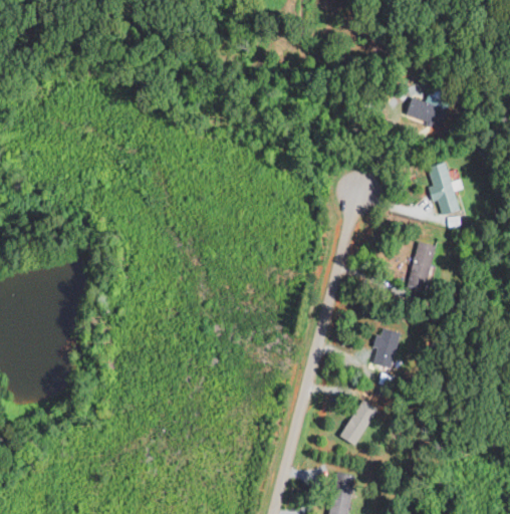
[(458,210),(454,190),(461,188),(459,179),(448,181),(446,169),(435,172),(437,181),(427,183),(431,201),(437,200),(440,214),(458,210)]
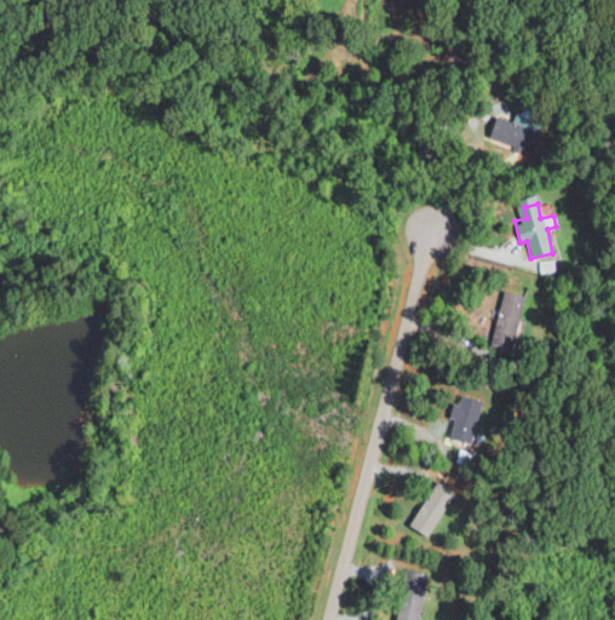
[(526,296),(505,290),(493,334),(513,340),(526,296)]
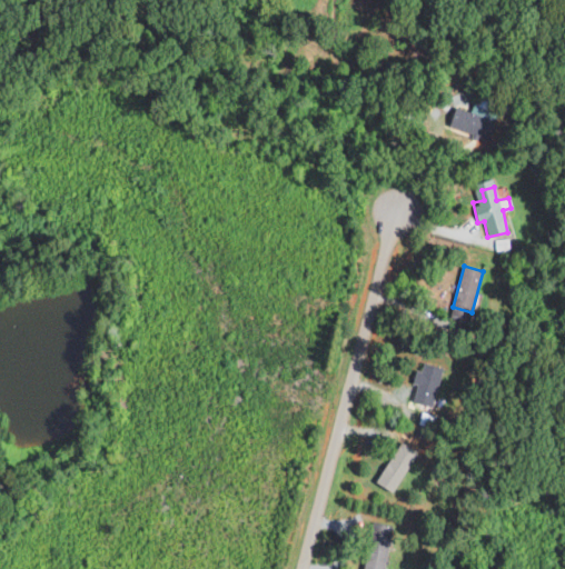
[(407,398),(428,408),(447,372),(426,361),(407,398)]
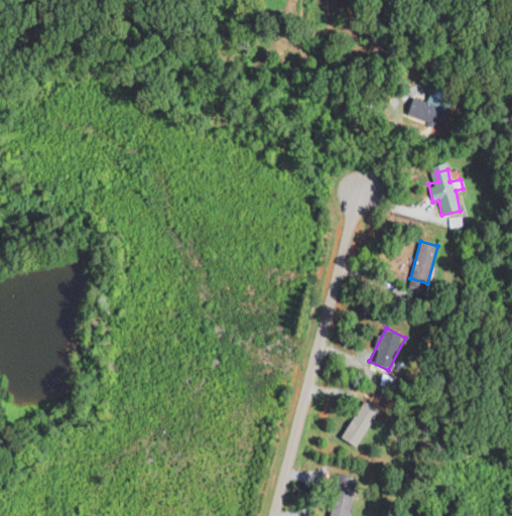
[(357,446),(368,427),(352,418),(341,437),(357,446)]
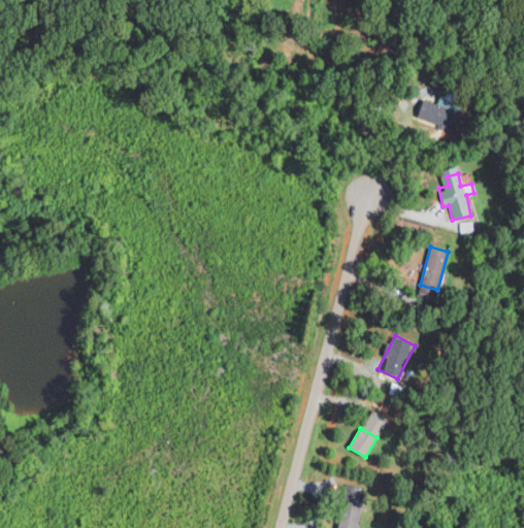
[(336,527),(358,527),(360,521),(339,517),(336,527)]
